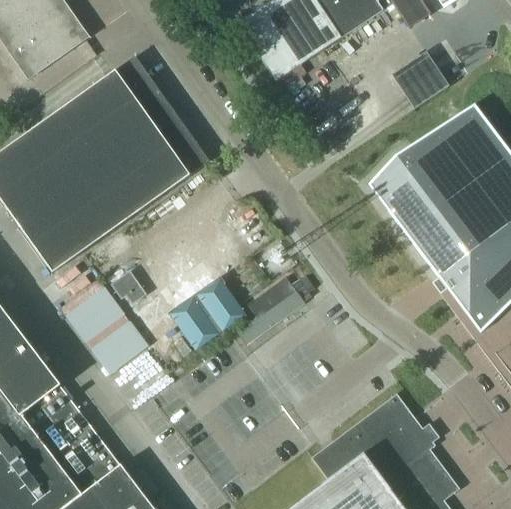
[(0,0),(0,37),(29,78),(87,37),(90,35),(64,0),(0,0)]
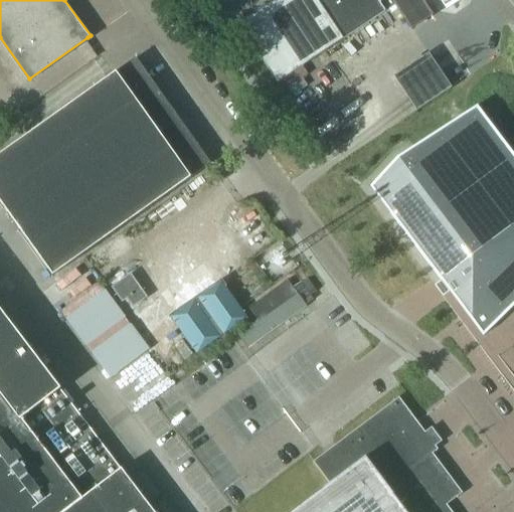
[(379,0),(273,0),(246,18),(239,22),(280,80),(343,37),(396,2),(412,26),(433,12),(424,0),(379,0)]
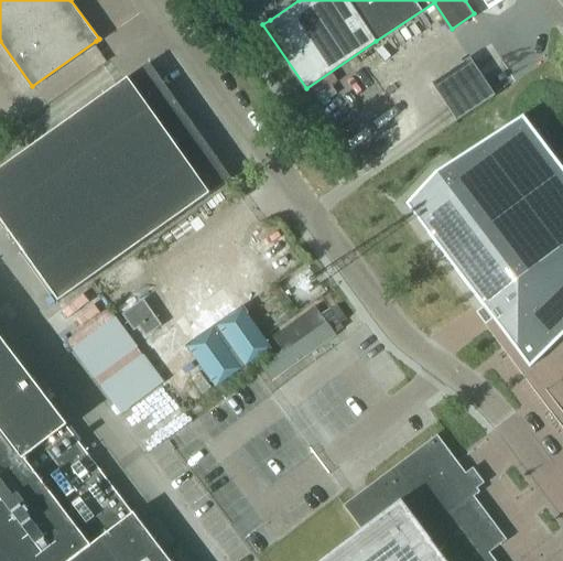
[(471,54),(432,81),(452,110),(457,118),(496,93),(490,84),(471,54)]
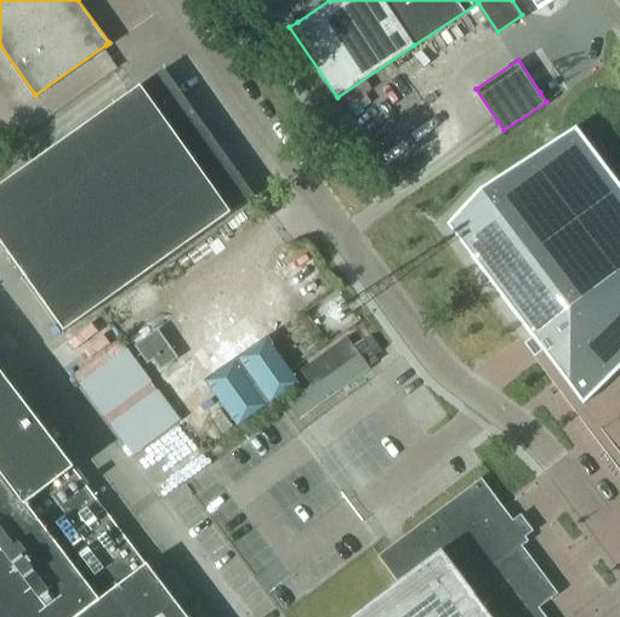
[(252,195),(255,194),(203,121),(164,67),(135,87),(0,183),(0,238),(64,329),(106,300),(252,195)]
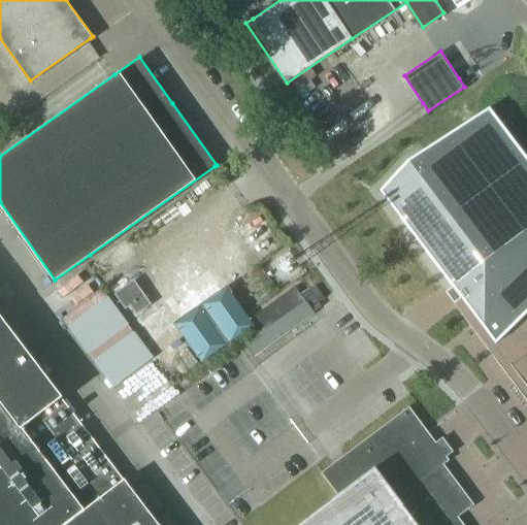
[(408,159),(381,188),(453,284),(496,341),(517,301),(526,293),(526,155),(490,106),(408,159)]
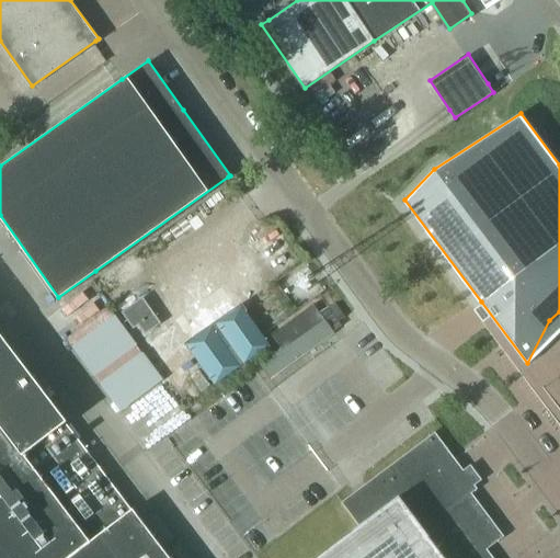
[(143,296),(124,309),(134,325),(139,321),(146,330),(160,320),(143,296)]
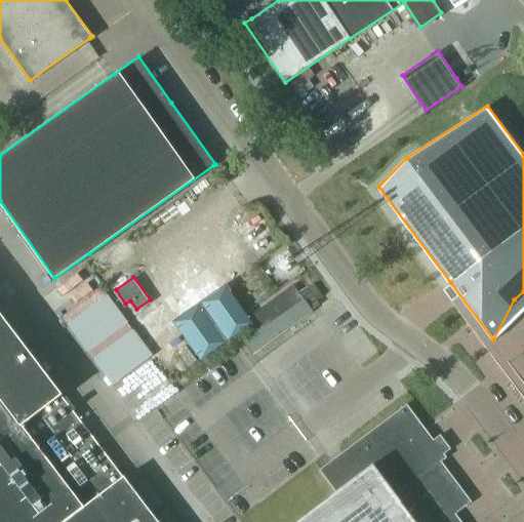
[(227,281),(175,319),(204,358),(232,335),(254,319),(247,310),(227,281)]
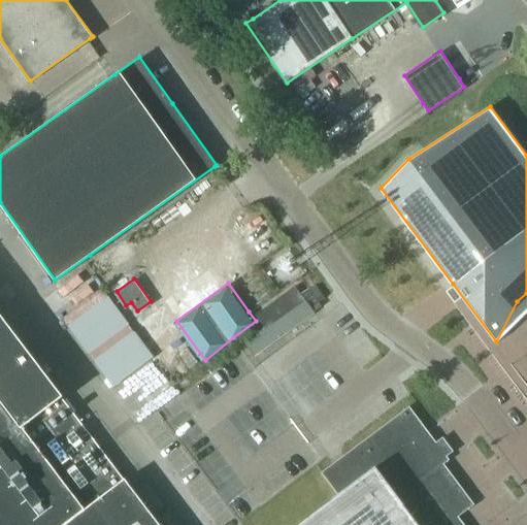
[(300,320),(315,309),(296,284),(257,310),(266,324),(244,338),(255,352),(300,320)]
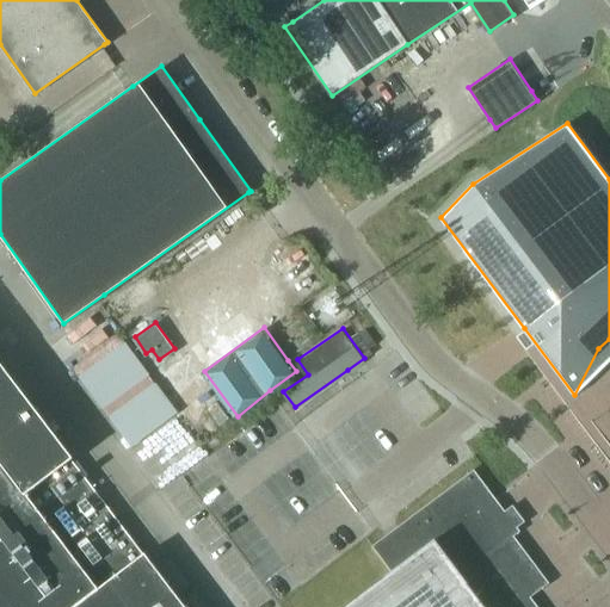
[(119,332),(75,363),(133,443),(180,410),(119,332)]
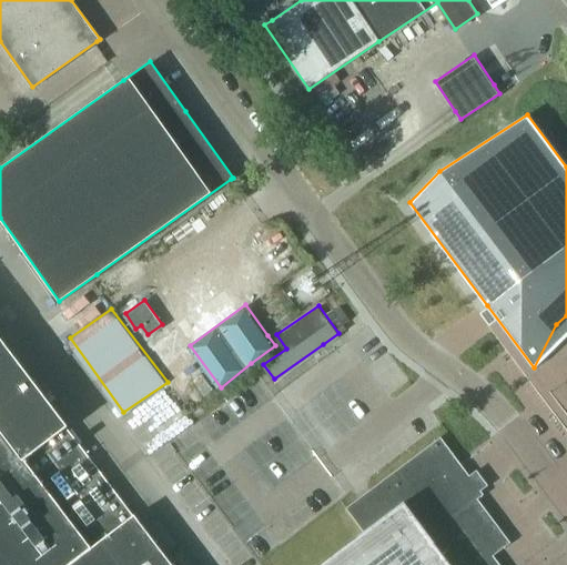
[(0,564),(172,564),(134,515),(0,338),(0,336),(0,335),(0,564)]
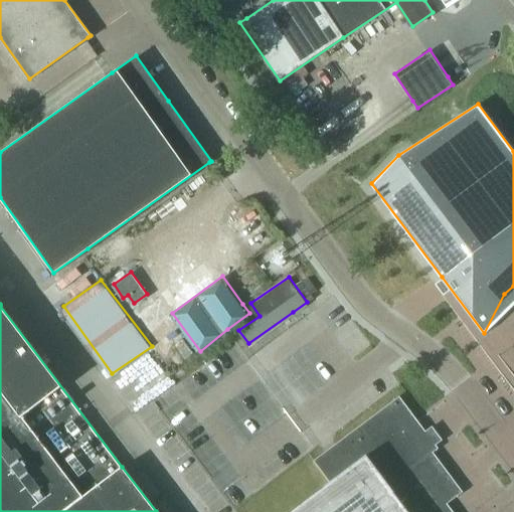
[(448,502),(463,490),(463,489),(462,490),(433,451),(439,447),(427,432),(434,427),(426,431),(399,394),(321,453),(314,459),(330,481),(288,511),(449,511),(444,504),(447,501),(448,502)]
